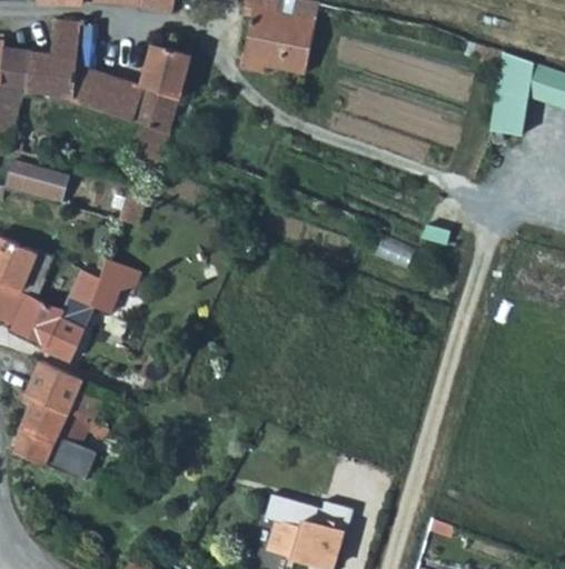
[(128,0),(140,3),(164,10),(170,13),(172,0),(128,0)]
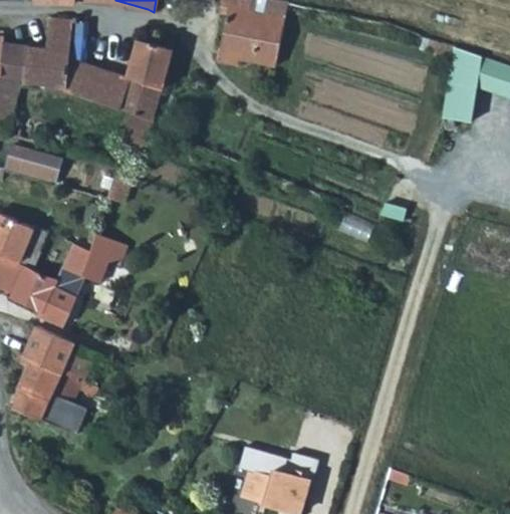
[(237,56),(274,63),(276,57),(280,37),(284,17),(270,15),(250,11),(252,0),(218,0),(217,12),(225,14),(219,46),(238,50),(237,56)]
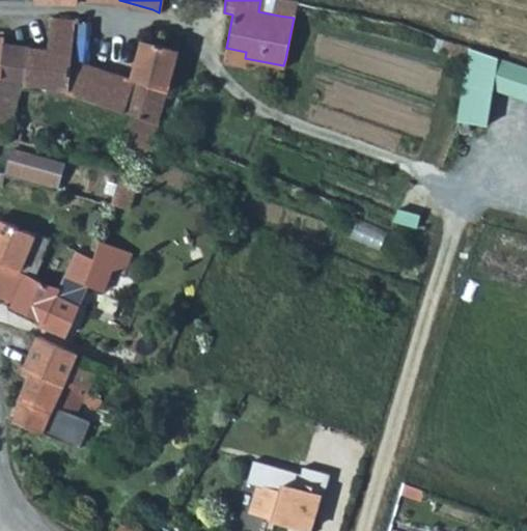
[(279,16),(294,18),(297,2),(283,0),(260,0),(258,11),(279,16)]
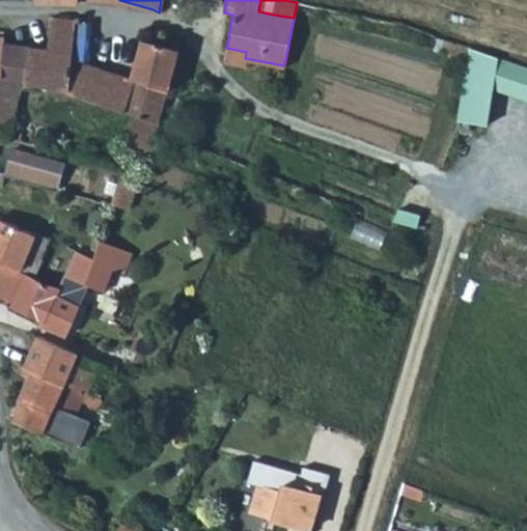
[(26,44),(25,82),(25,86),(58,88),(67,88),(70,63),(74,18),(50,15),(50,17),(47,46),(26,44)]
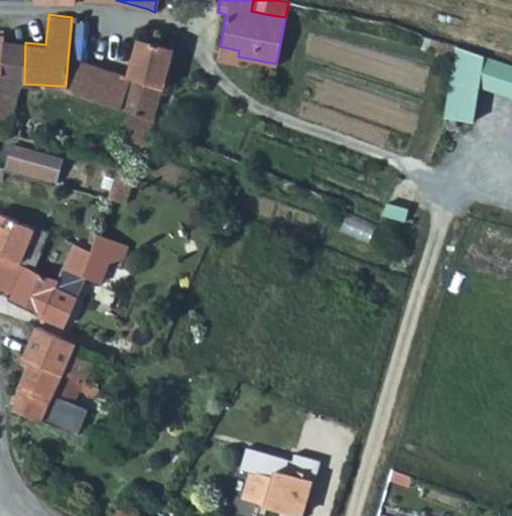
[(149,42),(152,24),(141,21),(136,39),(149,42)]
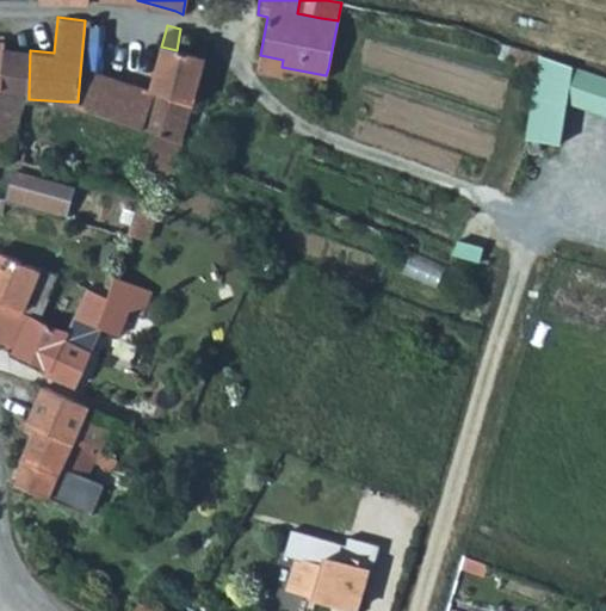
[(87,72),(103,73),(107,28),(91,26),(87,72)]
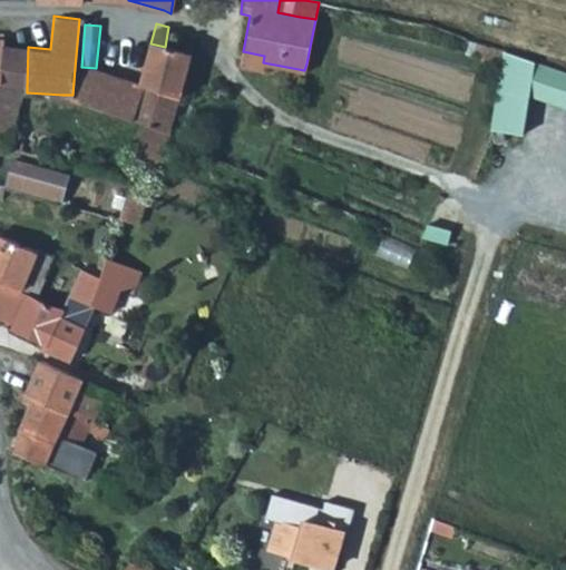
[(138,86),(128,117),(144,123),(160,128),(168,130),(197,35),(168,27),(165,47),(150,43),(138,86)]
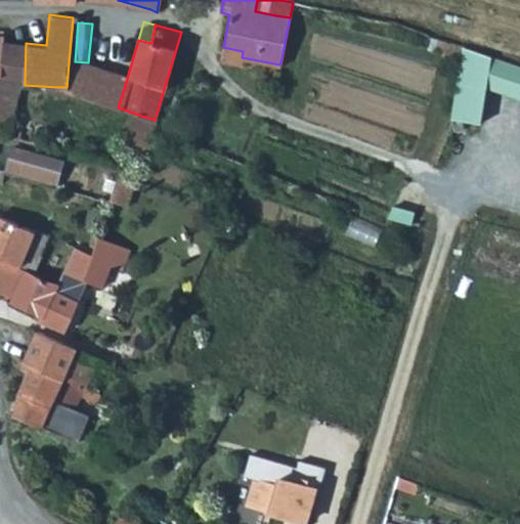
[(1,77),(3,78),(25,81),(26,43),(5,41),(2,41),(1,77)]
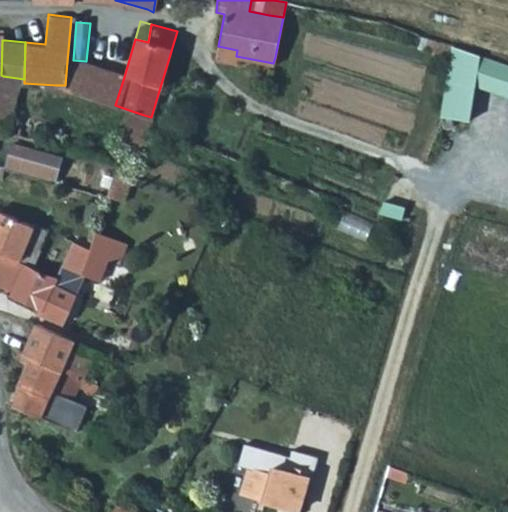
[(507,63),(452,55),(441,119),(473,124),(478,94),(507,98),(507,63)]
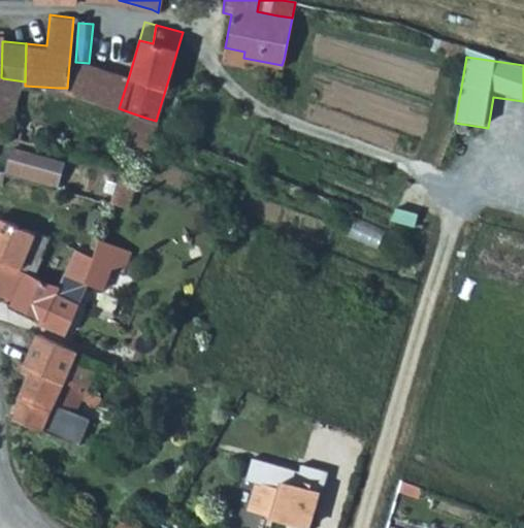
[(104,73),(69,63),(67,88),(67,91),(84,96),(119,108),(128,79),(104,73)]
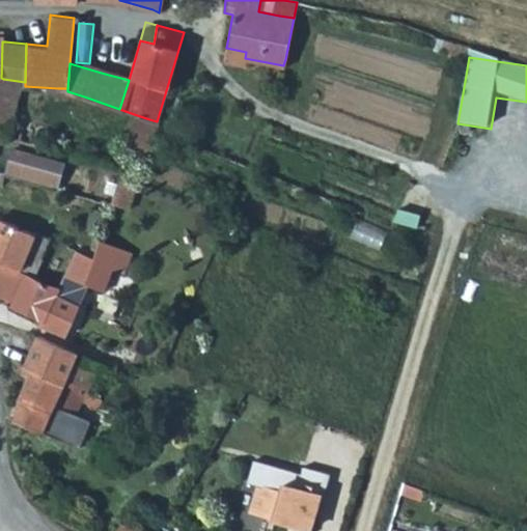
[(0,133),(21,139),(25,119),(14,116),(18,94),(1,90),(3,79),(1,78),(0,78),(0,133)]
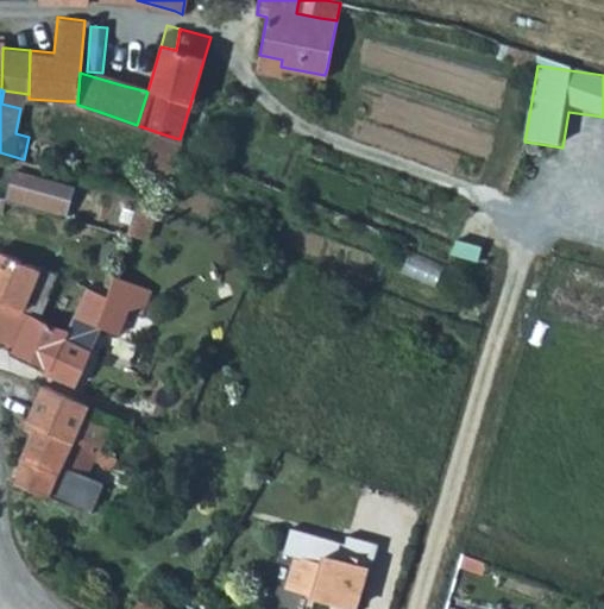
[(153,131),(150,146),(165,151),(168,145),(171,137),(153,131)]
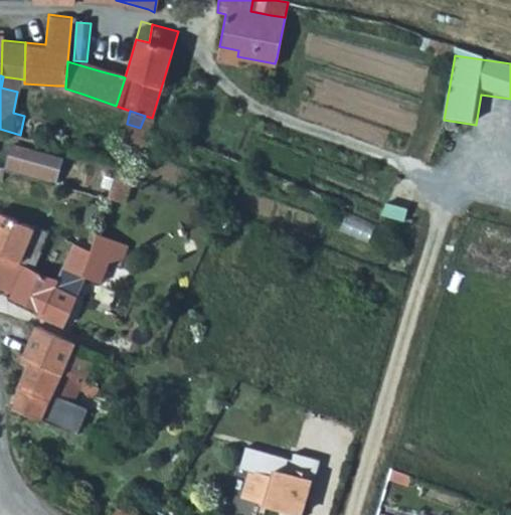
[(127,124),(122,143),(133,147),(140,128),(127,124)]
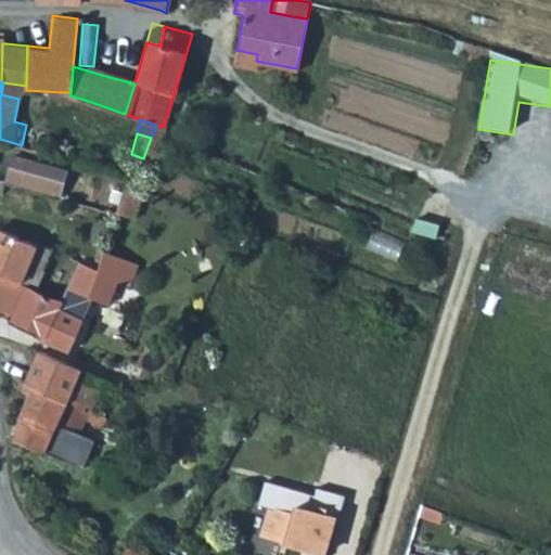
[(13,152),(8,178),(65,192),(71,166),(13,152)]
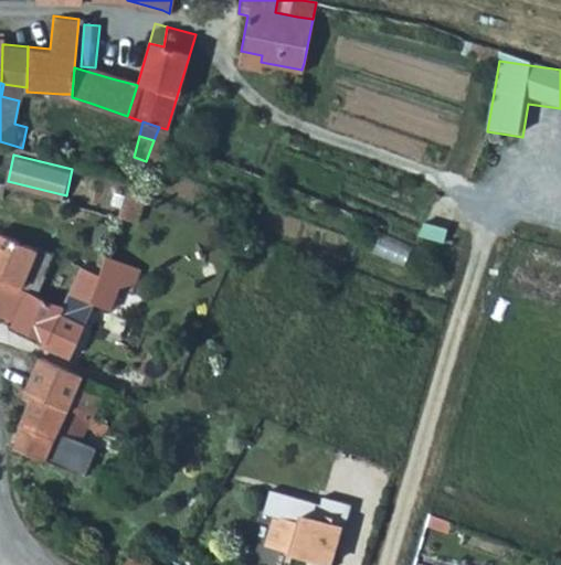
[(8,181),(6,185),(64,202),(66,195),(8,181)]
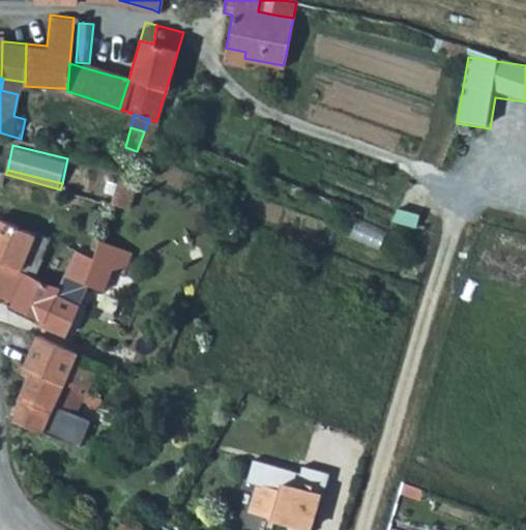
[(114,205),(129,210),(138,188),(121,183),(114,205)]
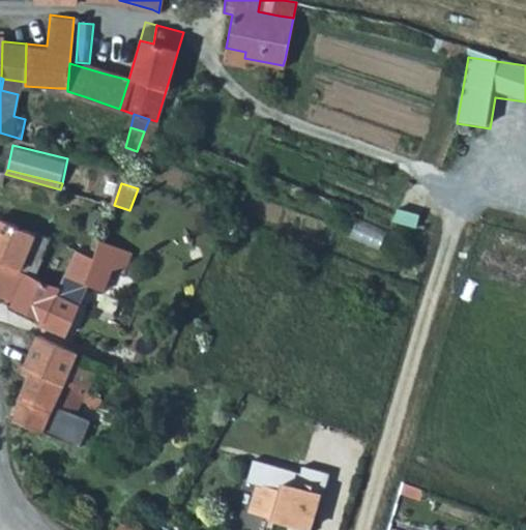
[(0,260),(21,269),(35,233),(19,226),(0,217),(0,260)]
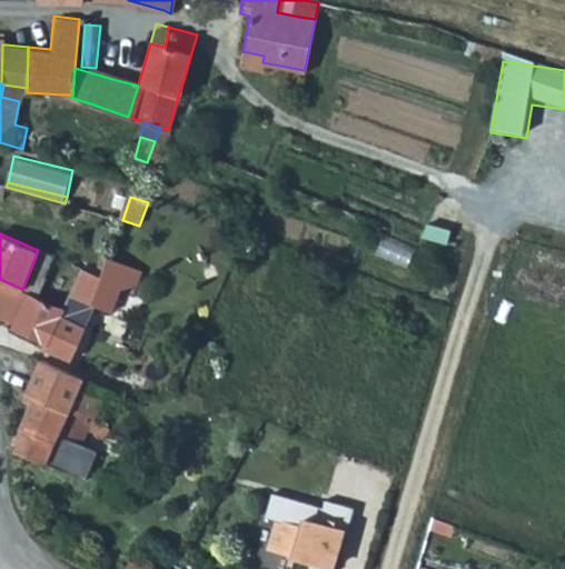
[(111,260),(107,258),(101,276),(80,267),(62,307),(22,289),(0,279),(0,317),(11,323),(8,331),(31,342),(60,356),(69,360),(76,346),(93,306),(110,313),(118,293),(137,287),(141,273),(111,260)]
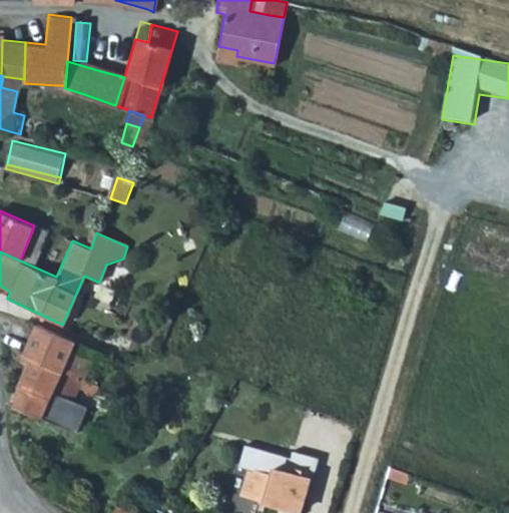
[(30,354),(28,359),(80,382),(87,366),(65,356),(72,340),(35,323),(24,351),(30,354)]
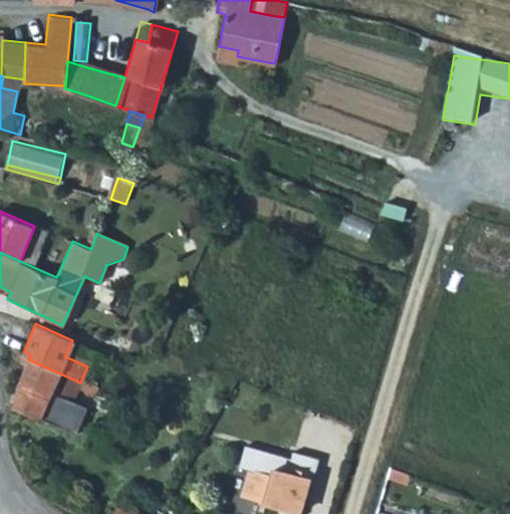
[(80,382),(28,359),(14,392),(12,407),(39,420),(50,392),(72,402),(76,393),(90,400),(94,390),(80,382)]
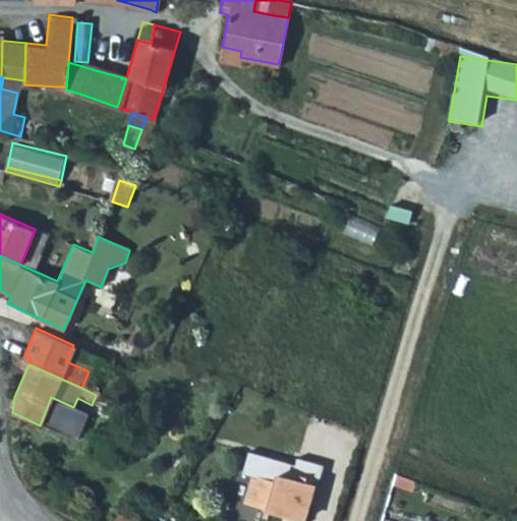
[(282,520),(303,520),(313,487),(317,487),(323,466),(296,459),(294,466),(247,453),(242,474),(252,477),(245,504),(284,514),(282,520)]
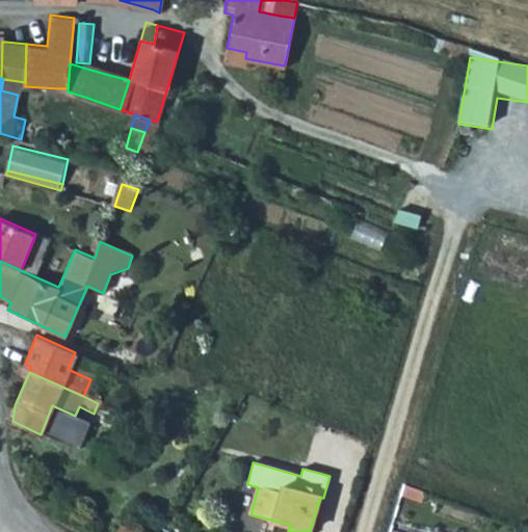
[(143,531),(123,520),(115,531),(143,531)]
